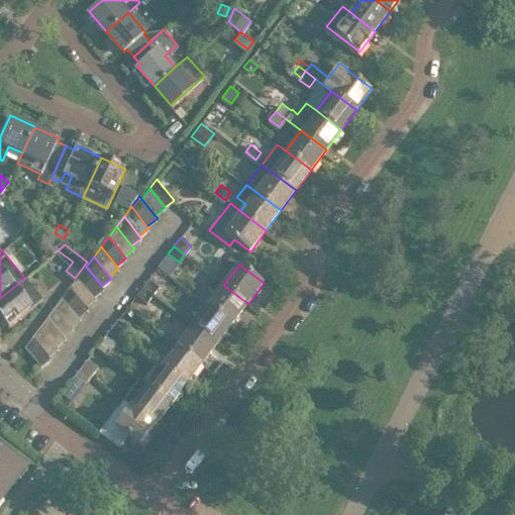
[(102,286),(86,267),(79,277),(94,296),(104,289),(102,286)]
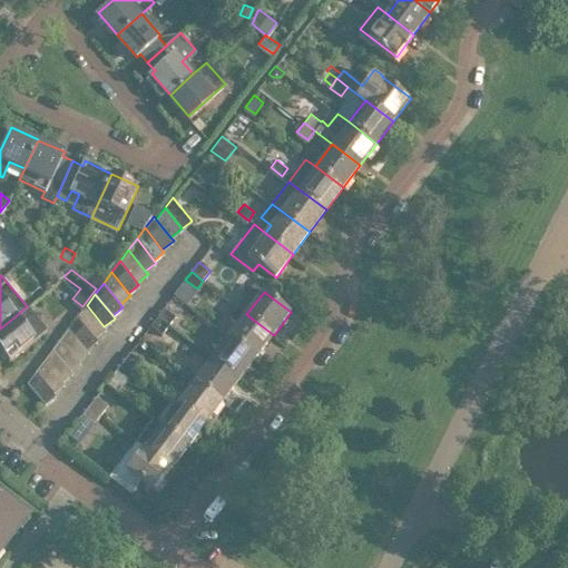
[(17,315),(0,329),(0,344),(11,358),(49,326),(30,304),(27,306),(17,315)]
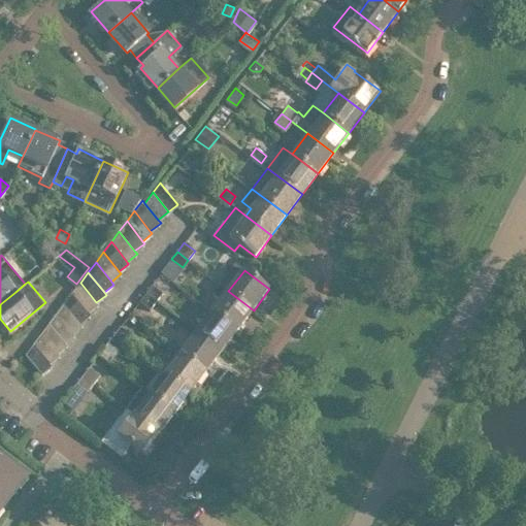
[(96,302),(80,283),(72,293),(88,311),(98,304),(96,302)]
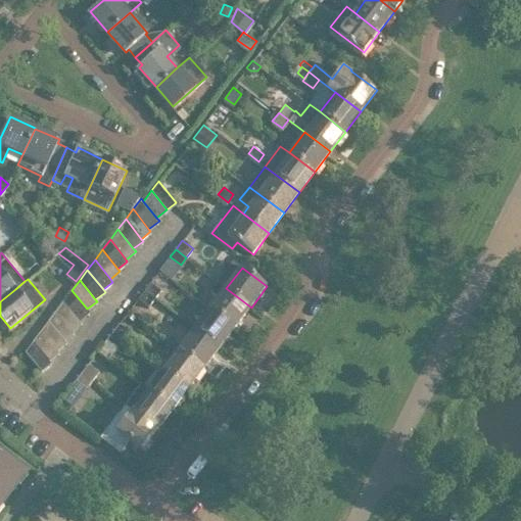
[(145,289),(155,297),(161,288),(151,281),(145,289)]
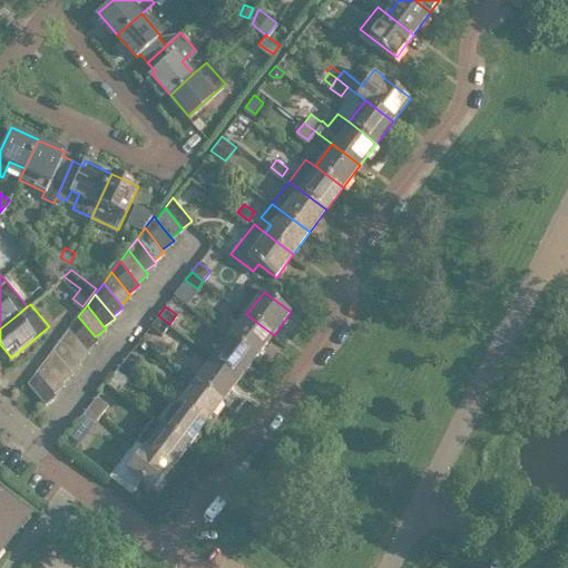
[(274,335),(246,314),(229,336),(257,356),(274,335)]
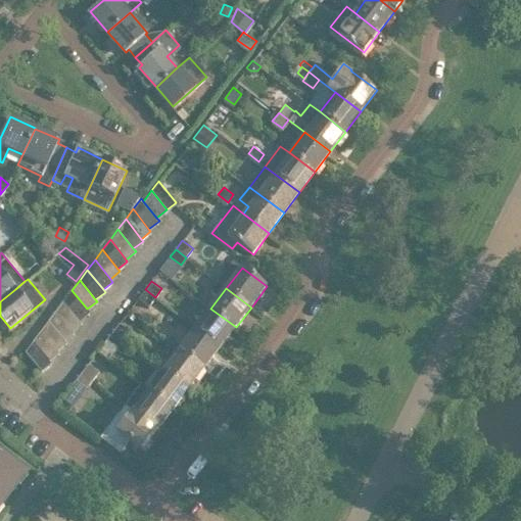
[(149,305),(155,297),(145,289),(139,297),(149,305)]
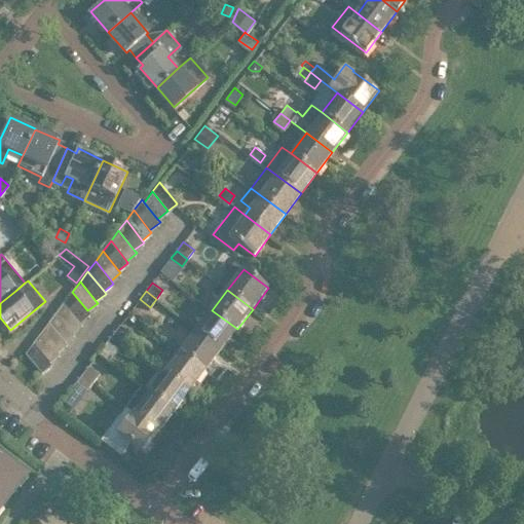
[(72,292),(65,302),(80,321),(89,313),(87,310),(72,292)]
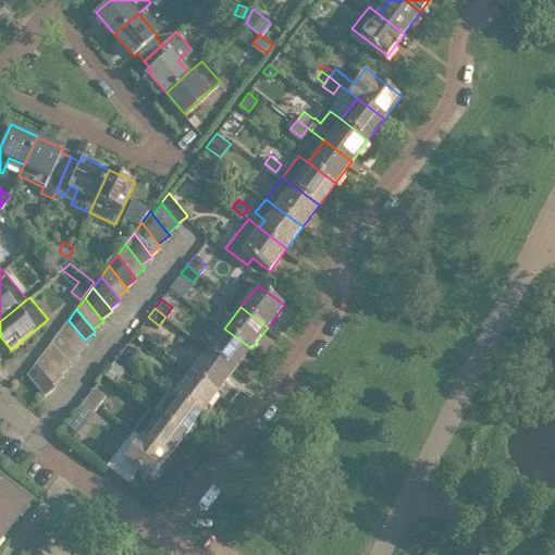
[(69,320),(61,330),(77,350),(87,343),(85,340),(69,320)]
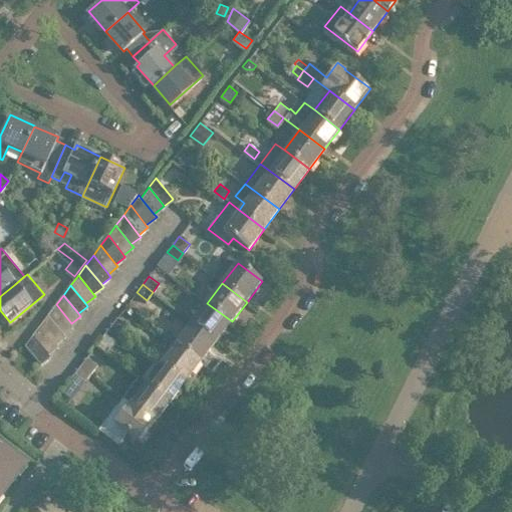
[(232,321),(207,303),(192,322),(217,341),(232,321)]
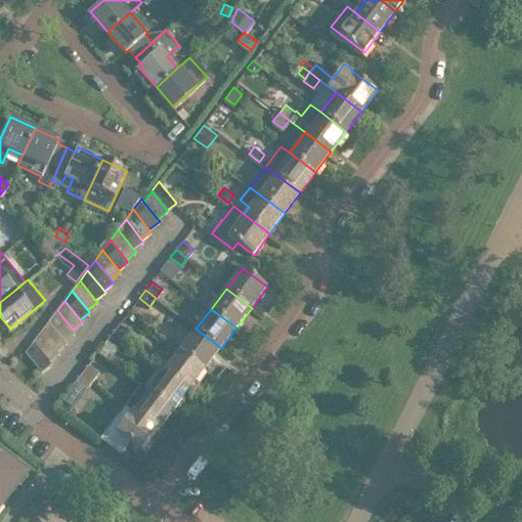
[(57,310),(49,319),(64,340),(74,332),(73,330),(57,310)]
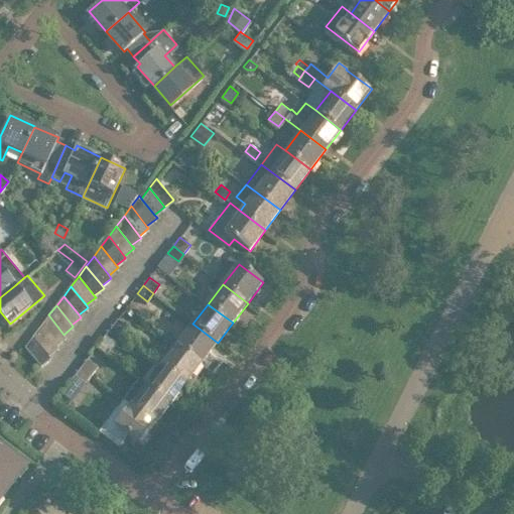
[(48,314),(41,325),(56,344),(66,337),(63,335),(48,314)]
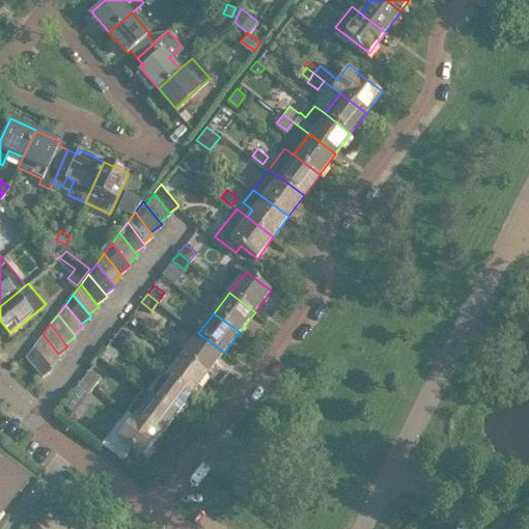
[(115,335),(127,343),(133,335),(121,327),(115,335)]
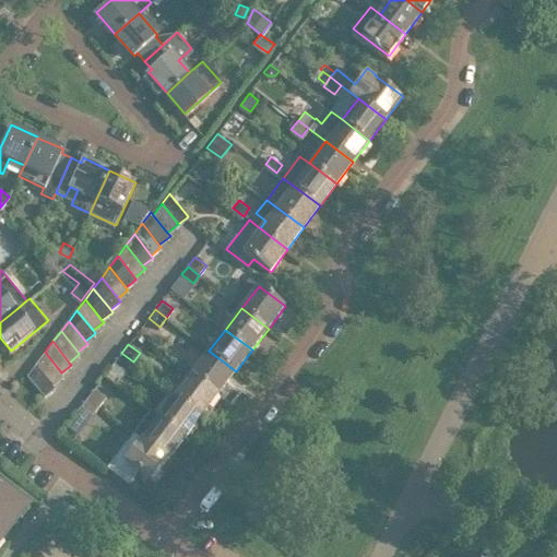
[(236,371),(209,351),(192,372),(218,393),(236,371)]
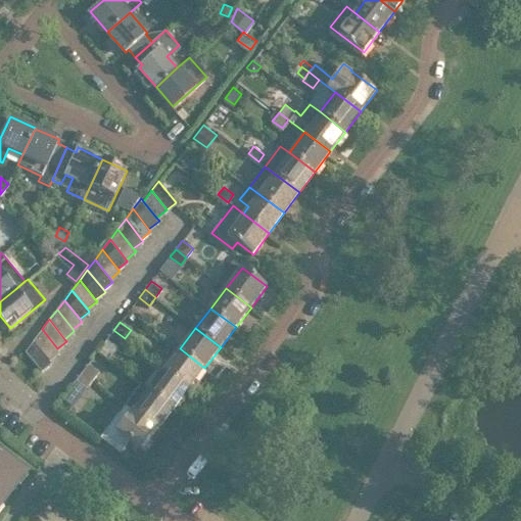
[(42,329),(34,340),(49,360),(59,351),(57,348),(42,329)]
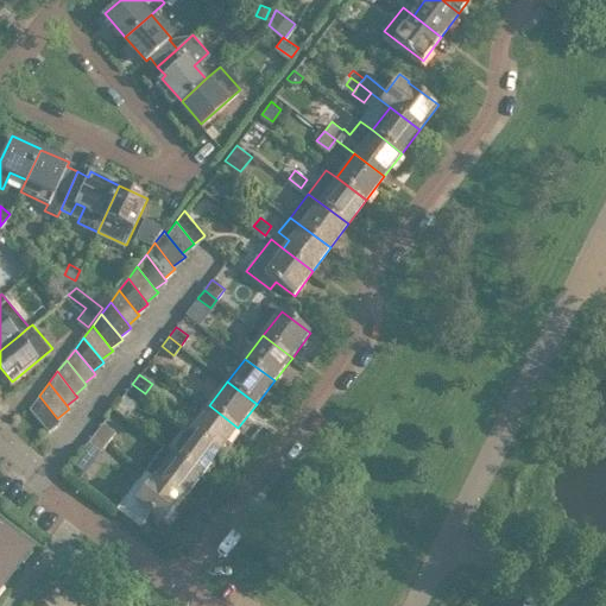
[(138,402),(145,393),(132,384),(126,392),(138,402)]
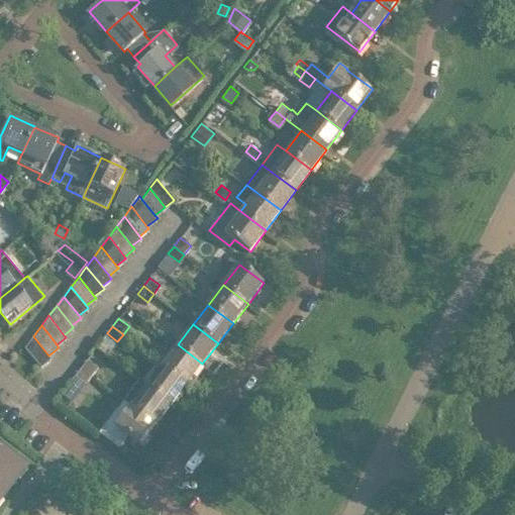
[(33,336),(26,346),(40,365),(50,357),(48,355),(33,336)]
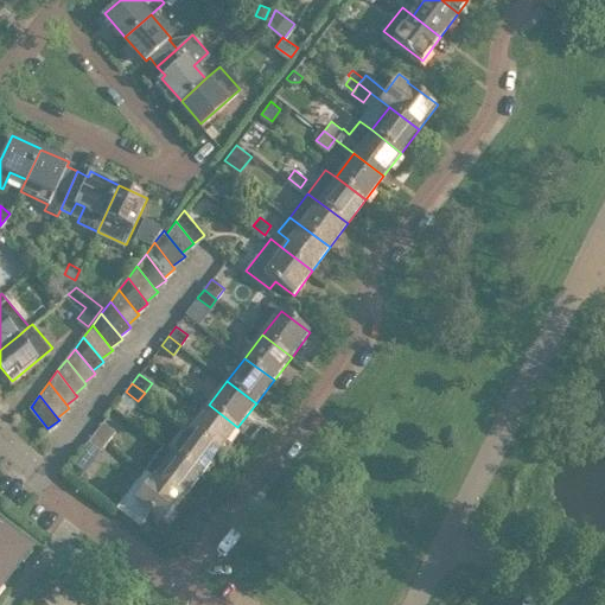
[(209,405),(191,428),(220,450),(237,427),(209,405)]
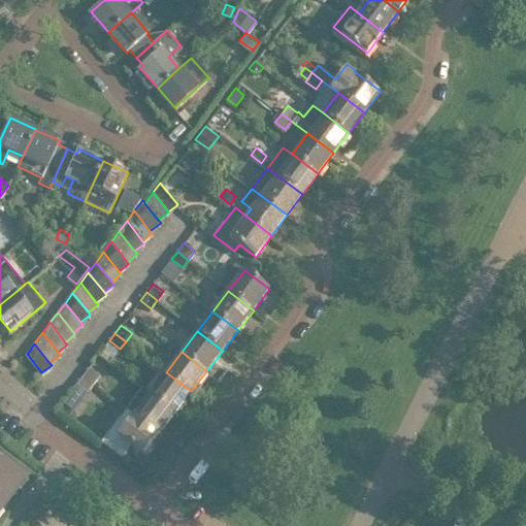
[(84,373),(94,382),(100,373),(90,366),(84,373)]
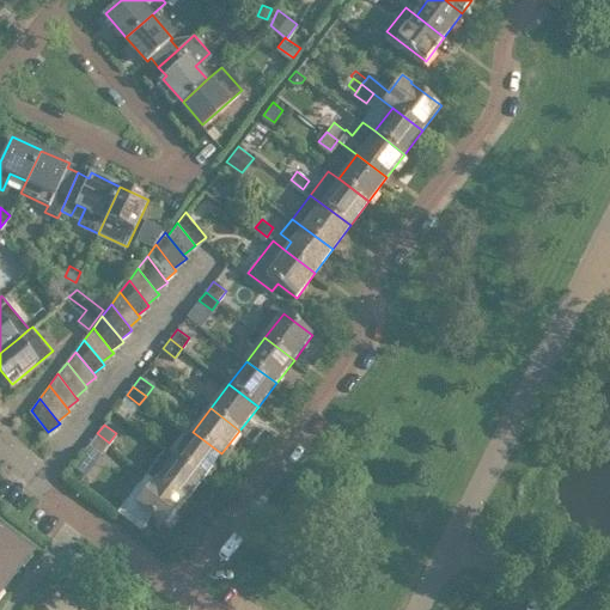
[(193,432),(175,455),(203,477),(221,453),(193,432)]
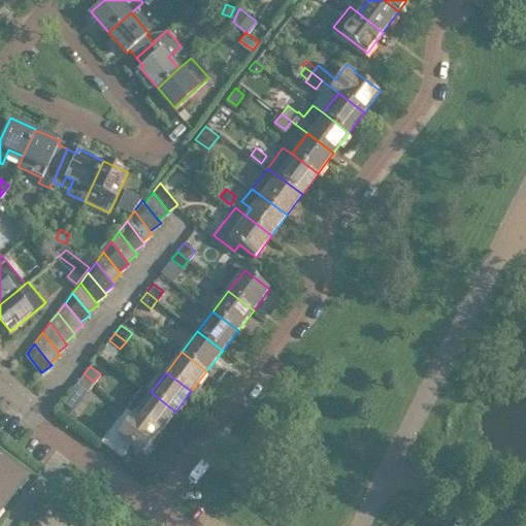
[(88,390),(94,382),(84,373),(77,382),(88,390)]
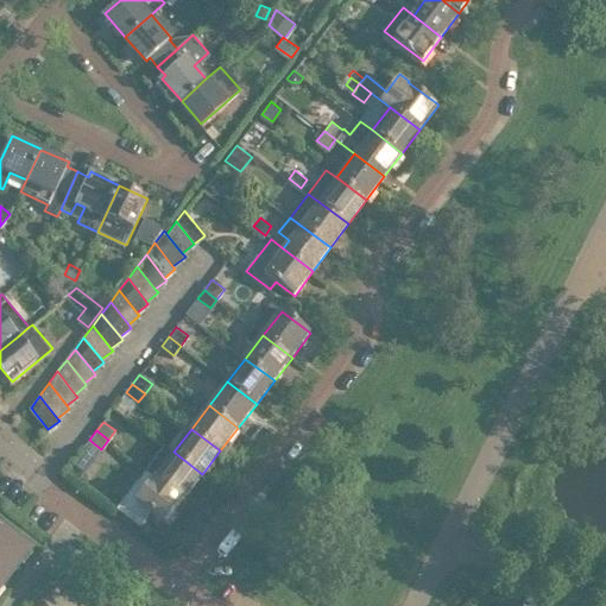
[(156,475),(184,498),(202,474),(174,452),(165,446),(147,469),(156,475)]
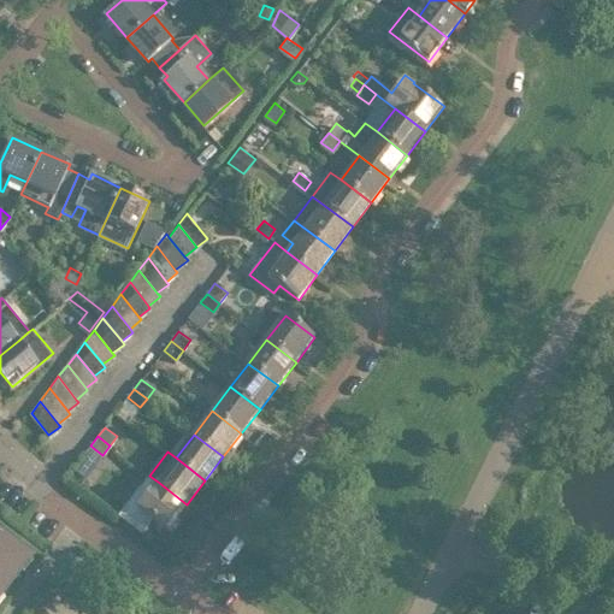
[(158,482),(149,476),(120,514),(143,531),(154,518),(169,529),(187,505),(158,482)]
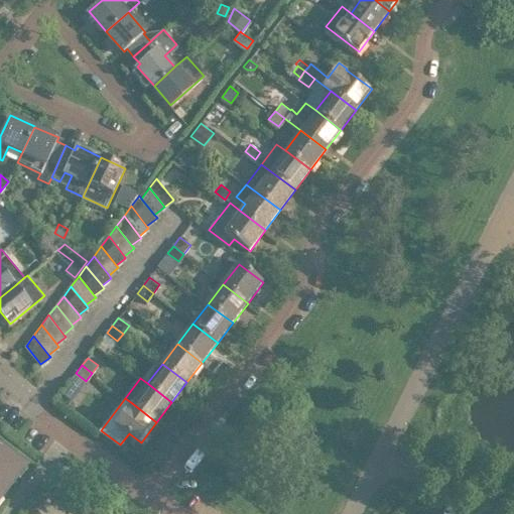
[(0,501),(26,468),(0,446),(0,501)]
